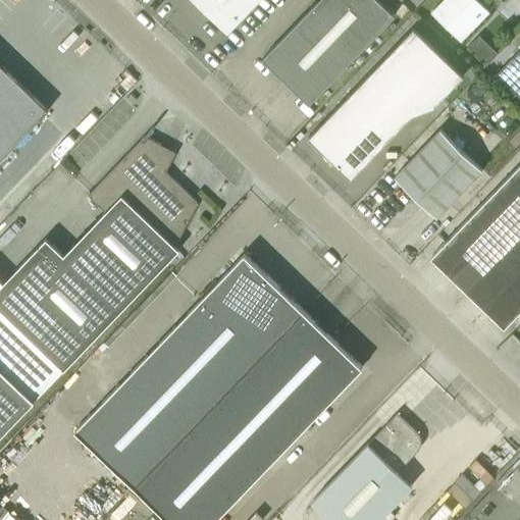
[(189,0),(227,37),(262,0),(189,0)]
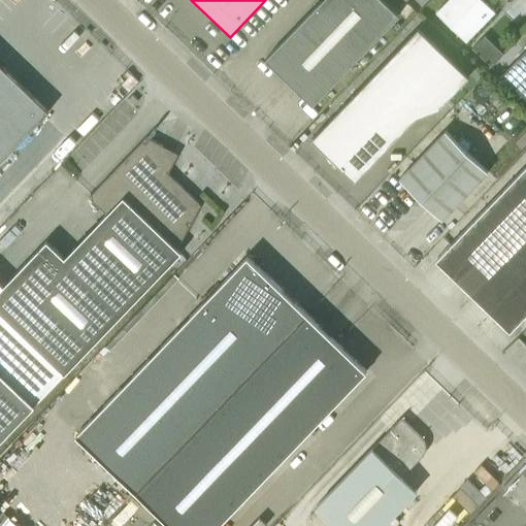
[(313,108),(398,19),(380,0),(325,0),(265,63),(313,108)]
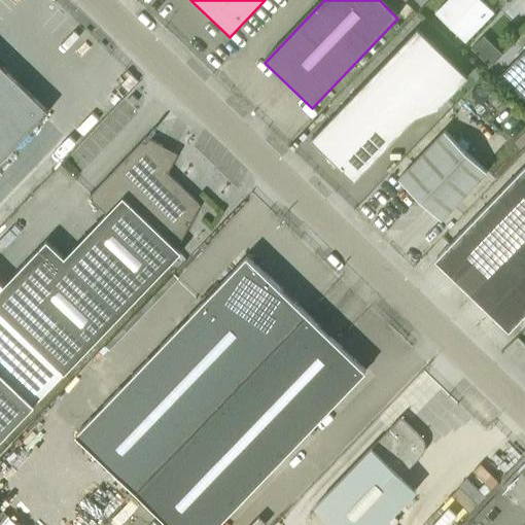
[(464,44),(492,14),(477,0),(448,0),(433,15),(464,44)]
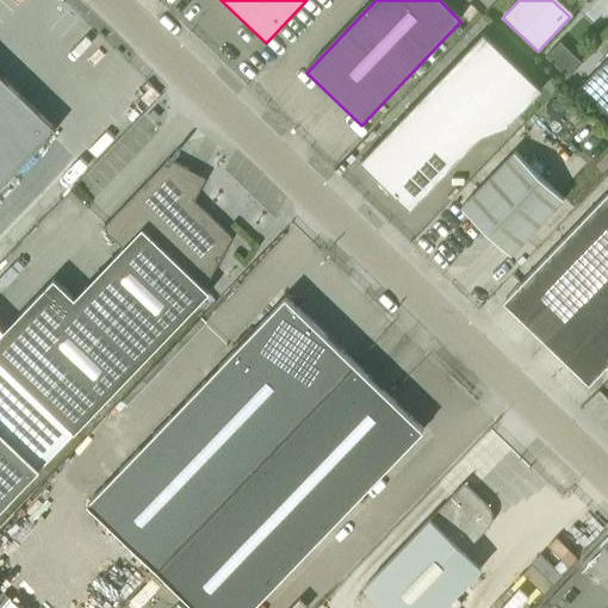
[(482,36),(358,165),(409,212),(481,137),(502,129),(539,91),(482,36)]
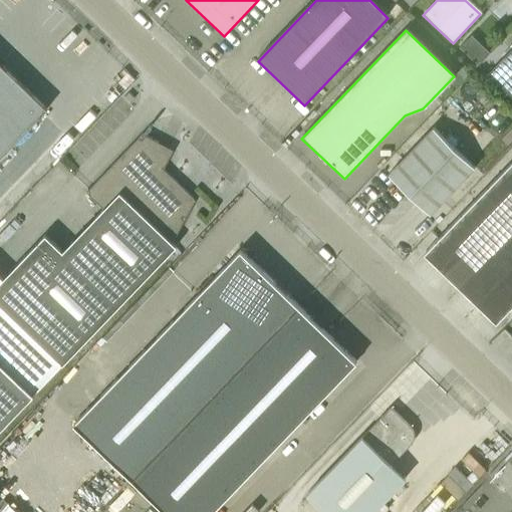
[(511,99),(511,97),(511,47),(486,75),(511,99)]
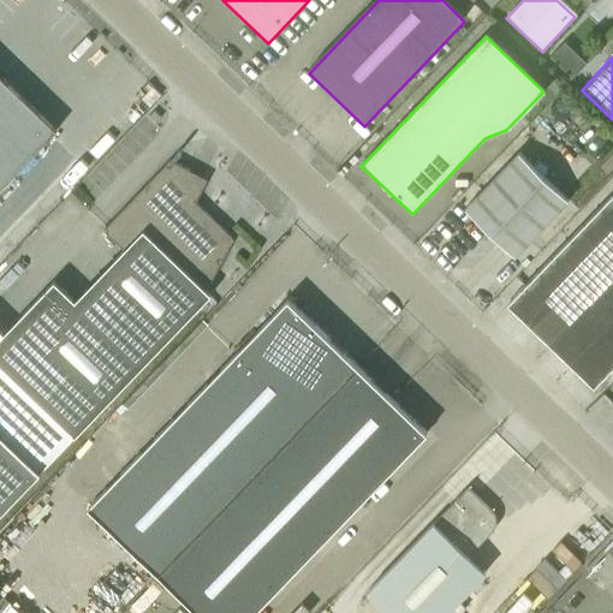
[(0,192),(55,135),(0,82),(0,192)]
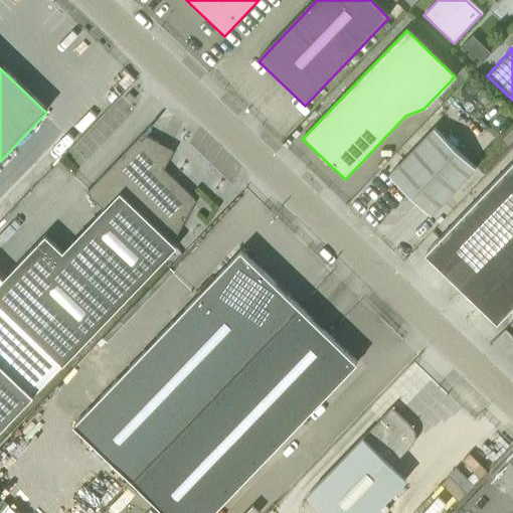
[(431,216),(475,170),(434,131),(389,177),(431,216)]
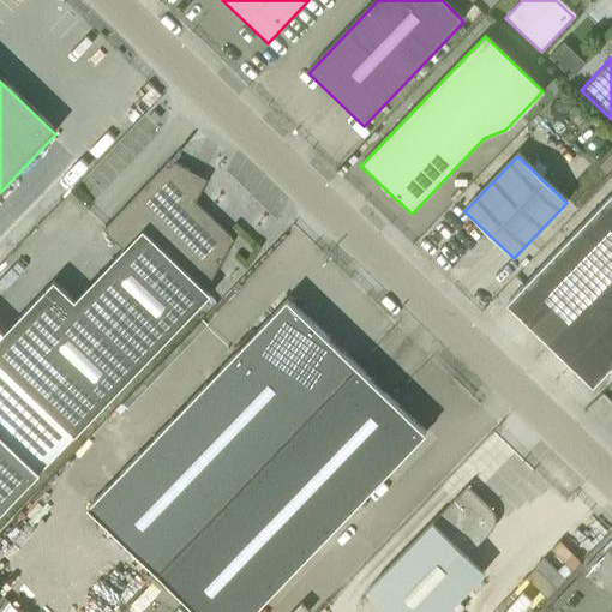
[(100,233),(120,253),(139,234),(202,295),(232,243),(179,192),(187,174),(168,165),(100,233)]
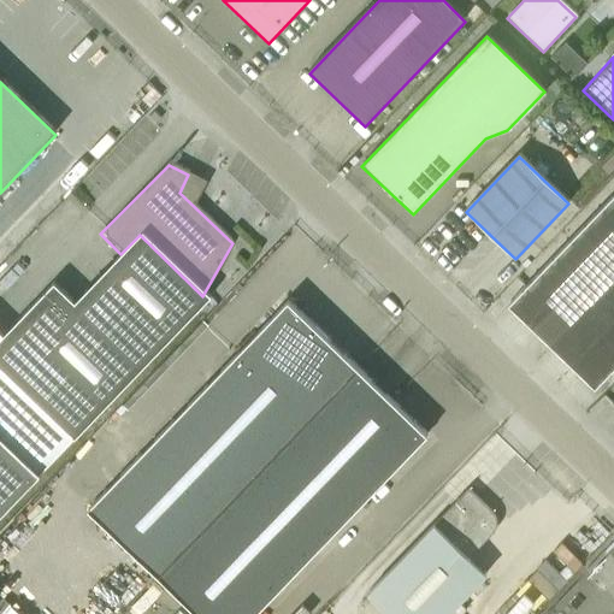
[(613,193),(506,308),(594,389),(613,367),(613,193)]
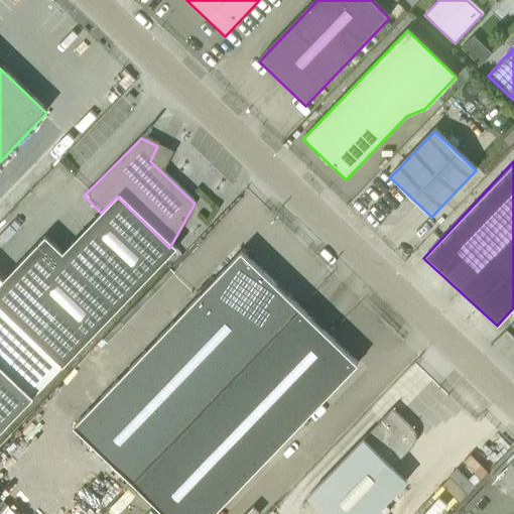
[(59,255),(115,310),(173,251),(169,248),(117,197),(101,213),(59,255)]
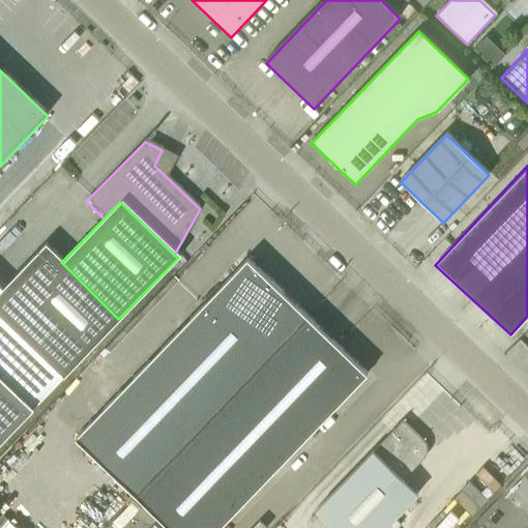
[(0,377),(32,407),(118,319),(61,262),(44,245),(0,289),(0,377)]
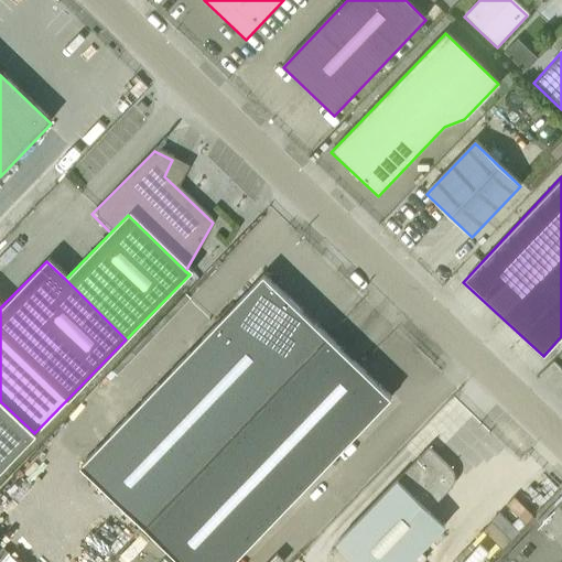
[(262,278),(80,468),(177,561),(235,561),(390,400),(262,278)]
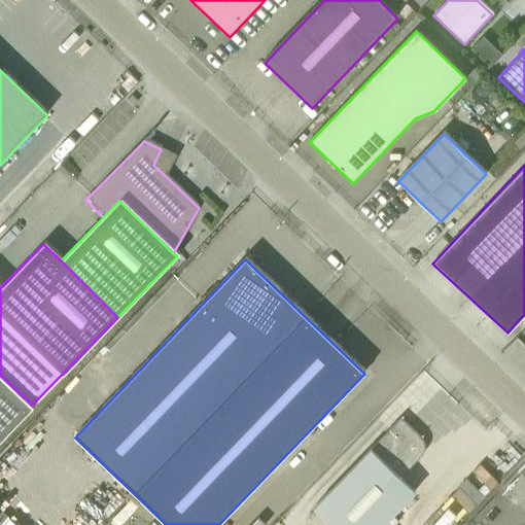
[(0,436),(32,405),(0,375),(0,436)]
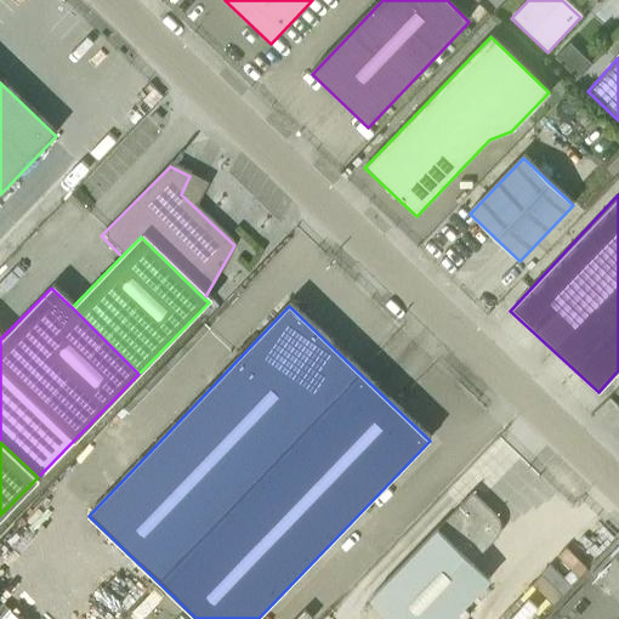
[(497,518),(472,495),(367,608),(378,618),(459,618),(489,588),(470,567),(497,539),(486,529),(497,518)]
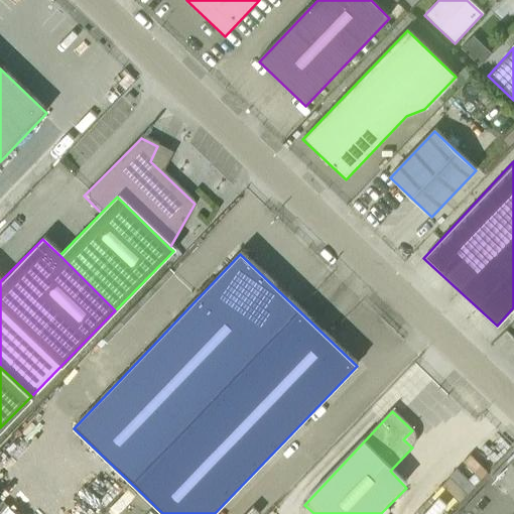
[(448,478),(440,487),(456,501),(459,503),(467,494),(448,478)]
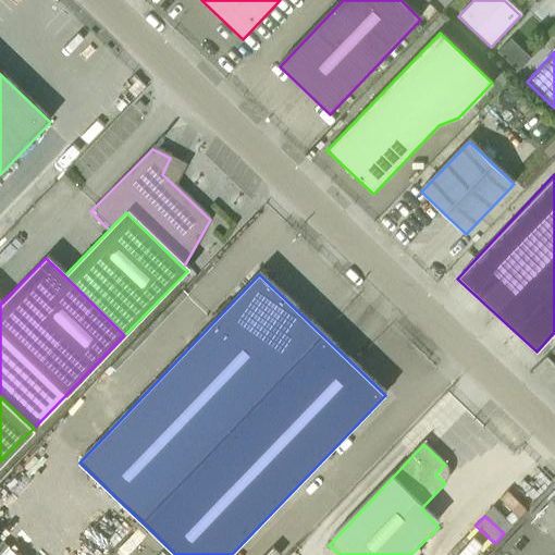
[(456,547),(464,554),(484,554),(482,552),(466,537),(456,547)]
